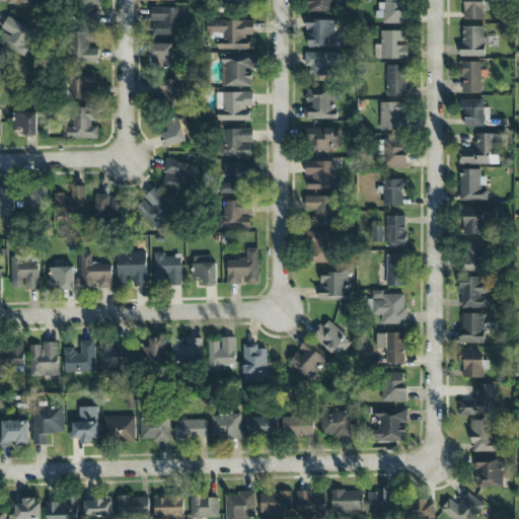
[(98,24),(98,0),(77,0),(77,23),(98,24)]
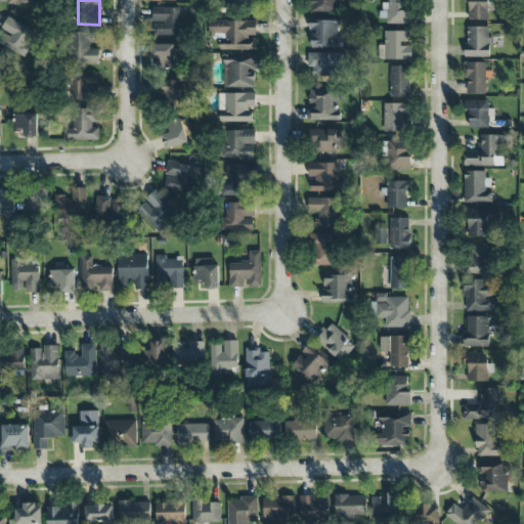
[(338,12),(338,0),(309,0),(309,11),(338,12)]
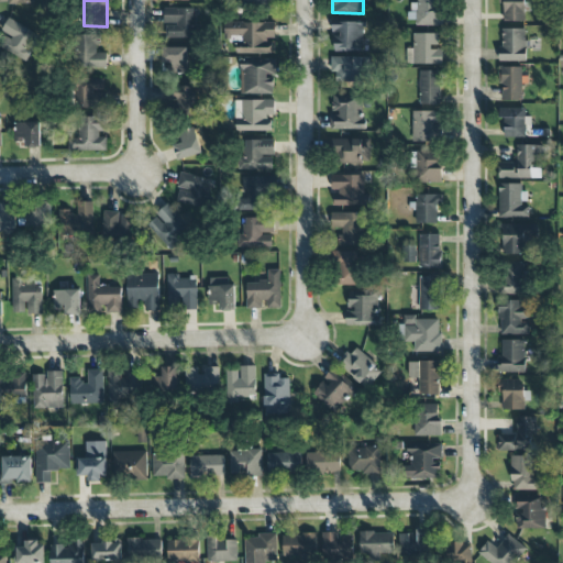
[(440,25),(439,0),(417,0),(417,2),(408,3),(409,20),(416,20),(416,26),(440,25)]
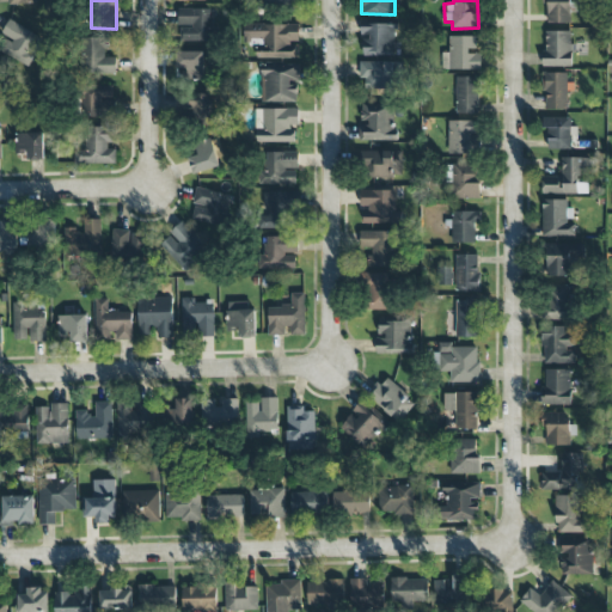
[(569,23),(569,0),(544,0),(544,23),(569,23)]
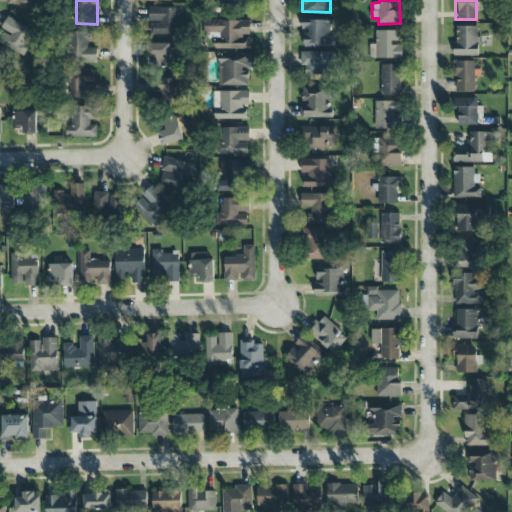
[(176,35),(177,8),(150,7),(149,34),(176,35)]
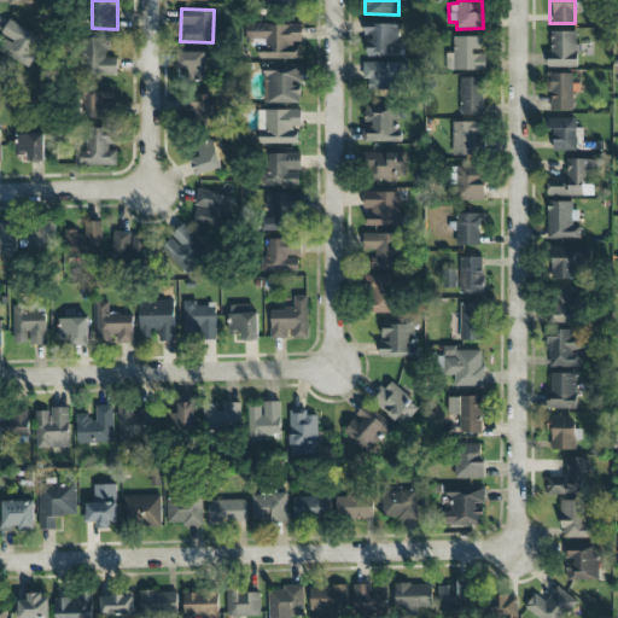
[(40,35),(10,21),(0,40),(0,52),(25,65),(40,35)]
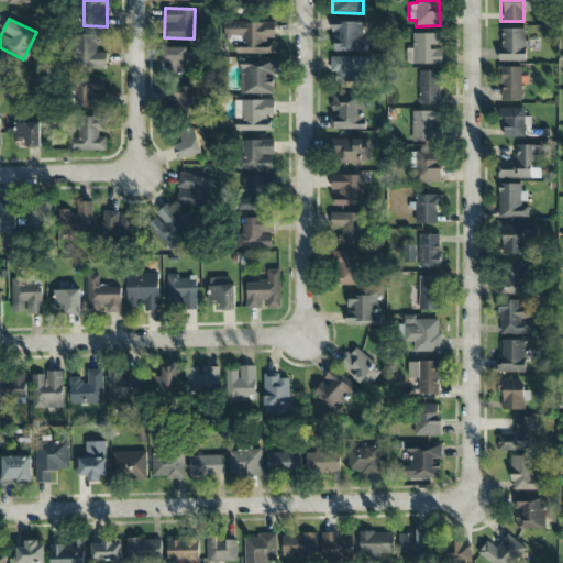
[(363,21),(331,22),(332,52),(364,51),(363,21)]
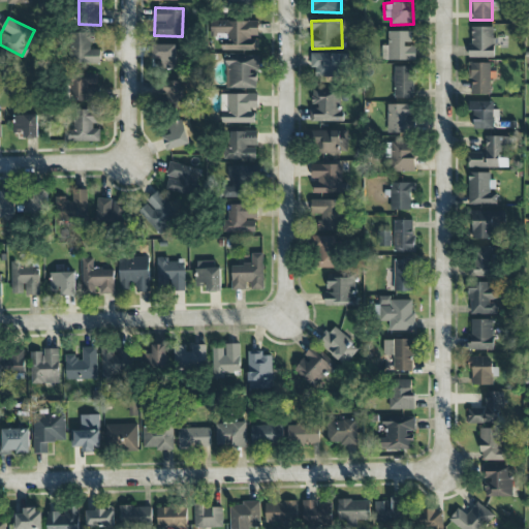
[(221,50),(256,51),(257,37),(258,22),(211,21),(210,39),(221,39),(221,50)]
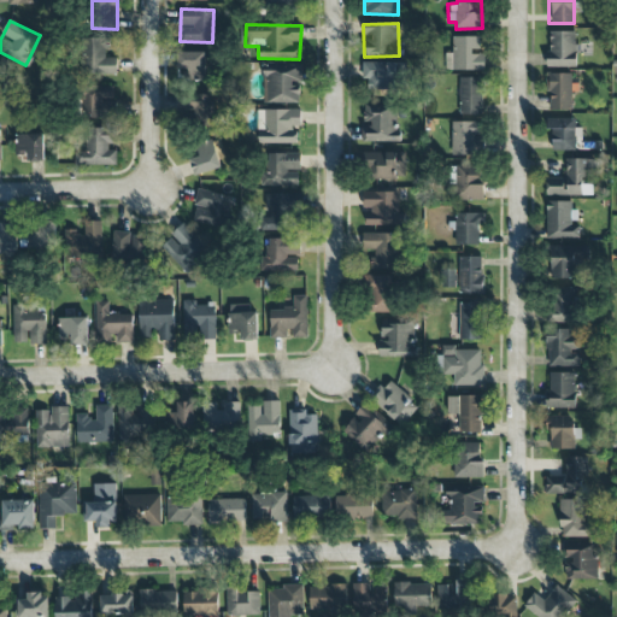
[(548,68),(576,66),(576,31),(548,31),(548,68)]
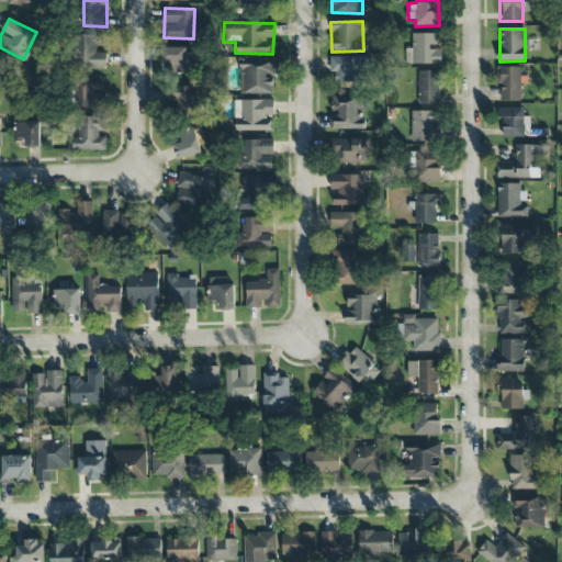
[(439,33),(412,34),(412,49),(406,49),(406,64),(439,64),(439,33)]
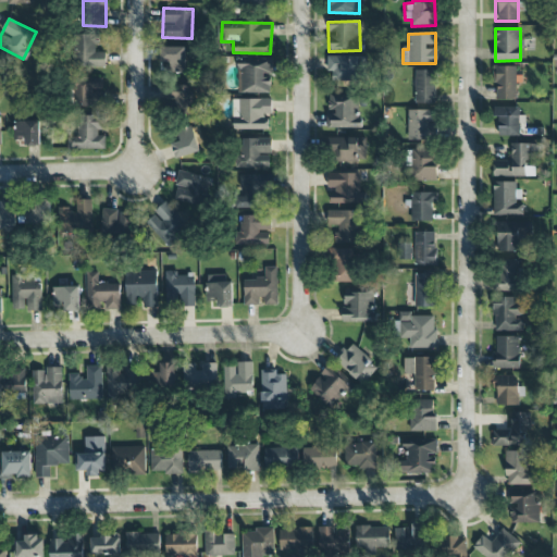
[(106,67),(106,52),(97,52),(98,34),(72,34),(72,67),(106,67)]
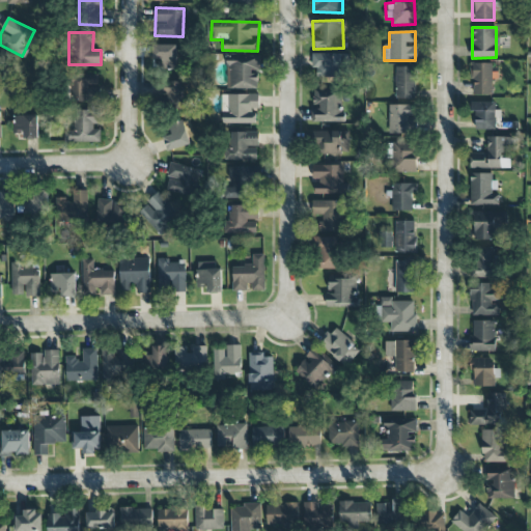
[(154,70),(177,68),(176,45),(152,46),(154,70)]
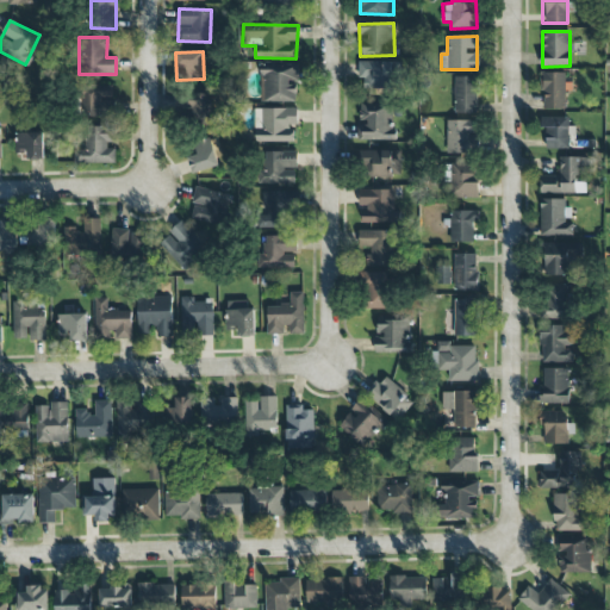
[(363,88),(399,88),(399,61),(358,62),(358,79),(363,79),(363,88)]
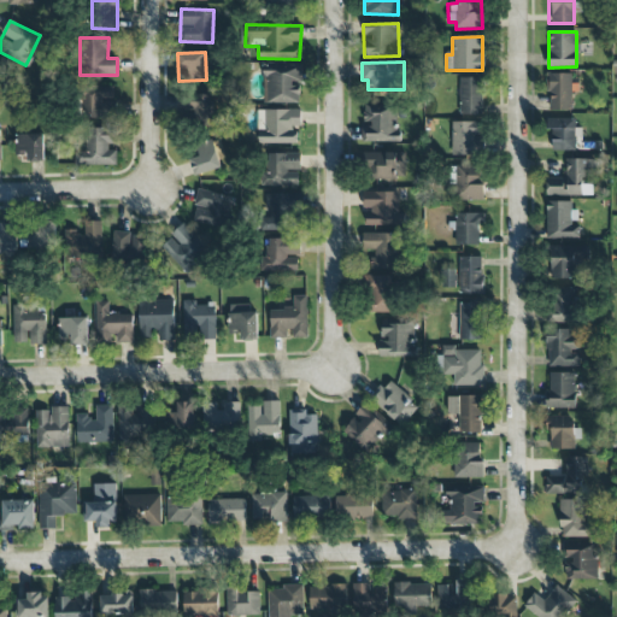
[(300,103),(300,65),(264,65),(263,103),(300,103)]
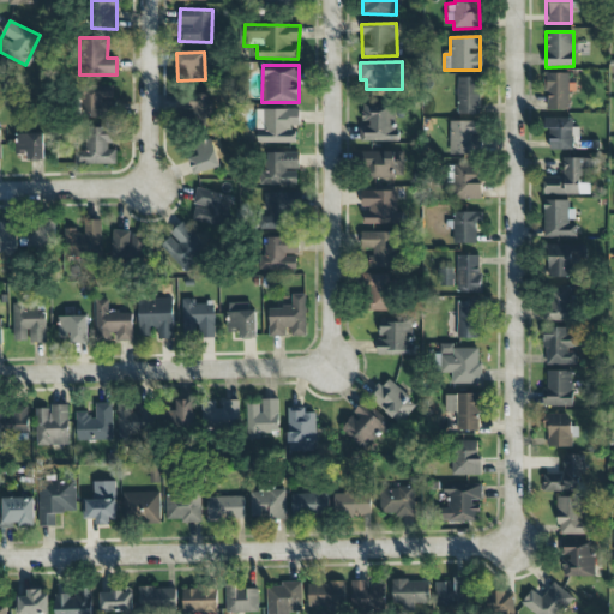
[(546,110),(569,109),(569,73),(545,73),(546,110)]
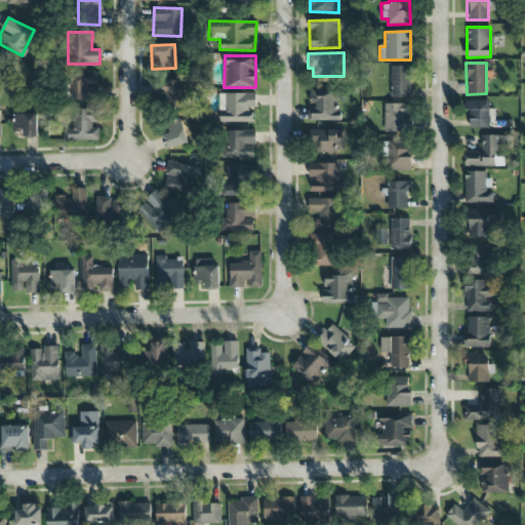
[(391,97),(410,97),(410,66),(391,66),(391,97)]
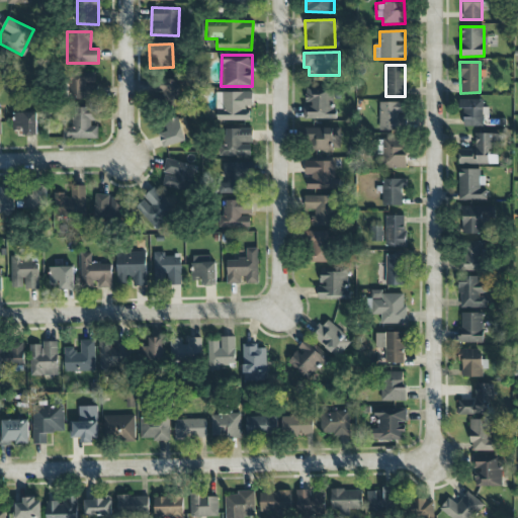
[(70,71),(69,98),(97,99),(97,85),(95,85),(95,72),(70,71)]
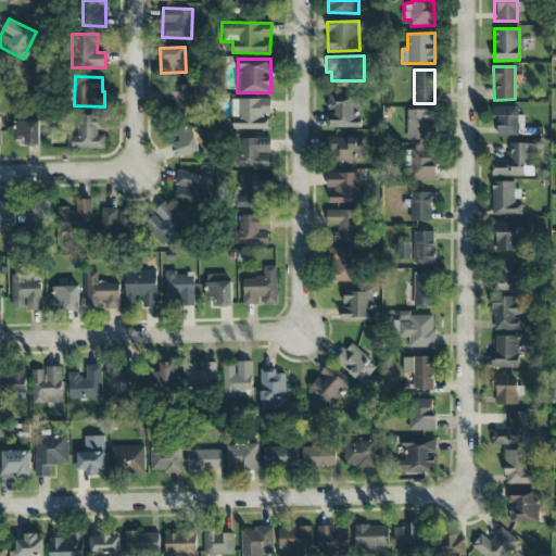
[(192,85),(163,86),(164,114),(193,113),(192,85)]
